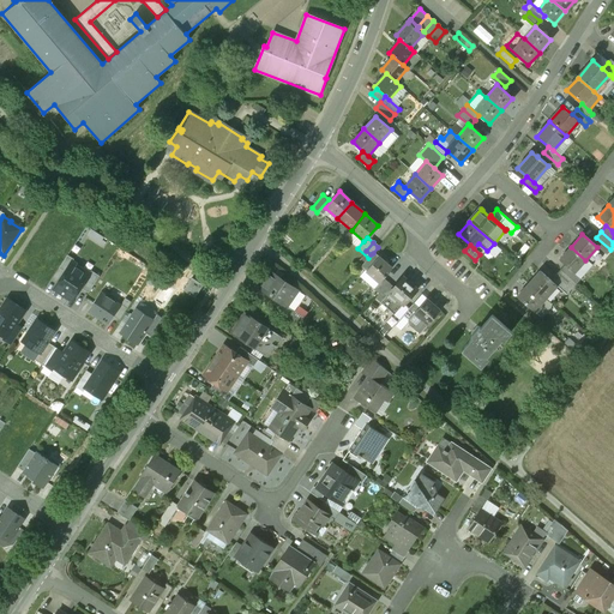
[(585,260),(571,247),(559,260),(565,265),(575,272),(585,260)]
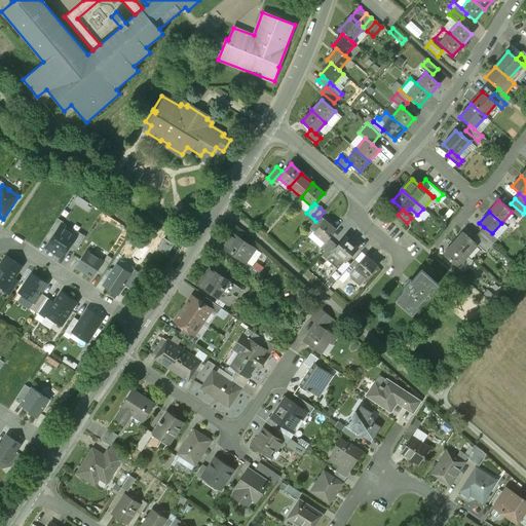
[(315,221),(308,229),(325,242),(328,239),(335,230),(320,217),(315,221)]
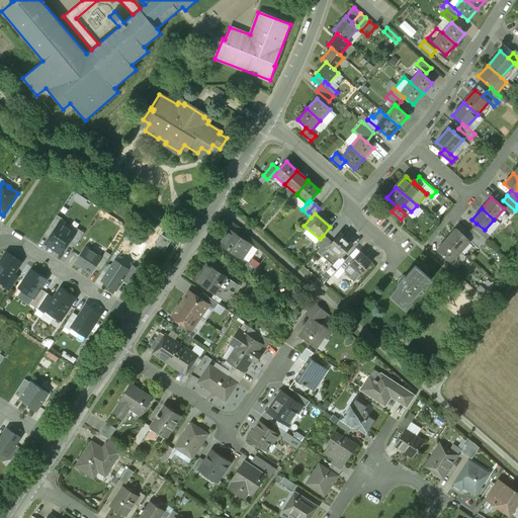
[(50,226),(55,229),(61,220),(62,221),(63,219),(57,216),(50,226)]
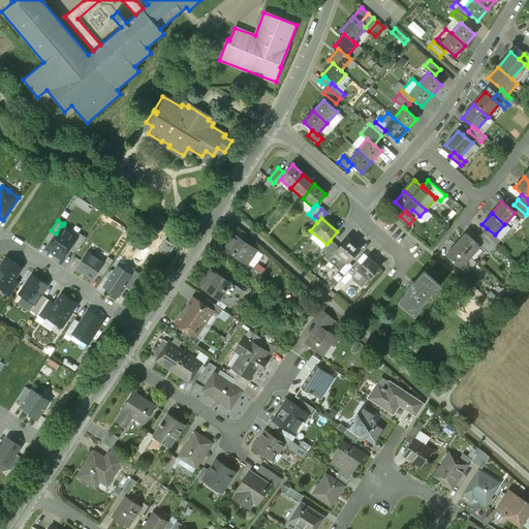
[(63,225),(62,224),(56,234),(47,249),(62,259),(69,248),(78,235),(63,225)]
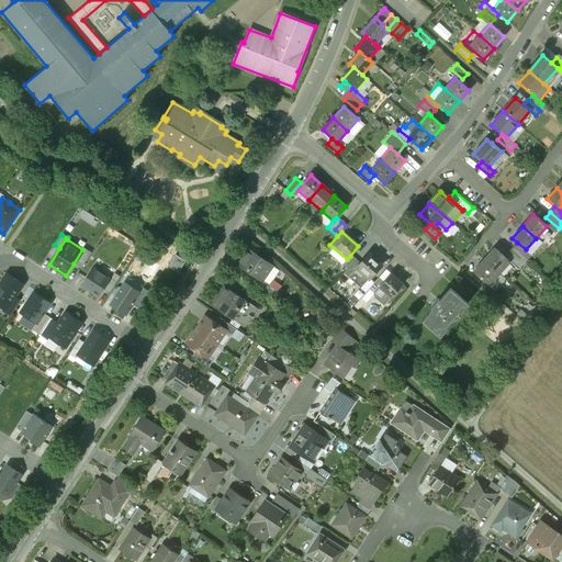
[(526,249),(517,243),(513,247),(523,256),(527,260),(531,255),(526,249)]
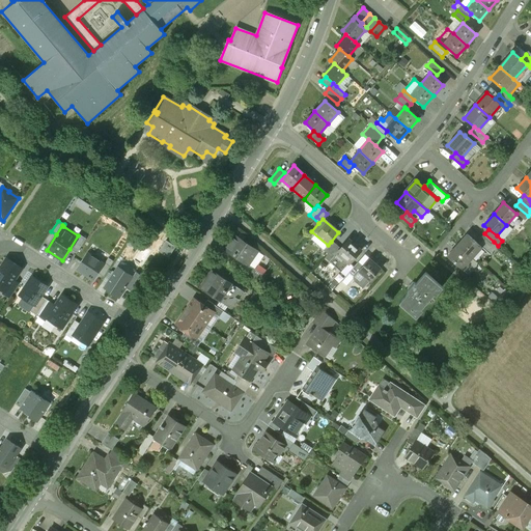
[(78,235),(70,249),(77,253),(86,239),(79,234),(78,235)]
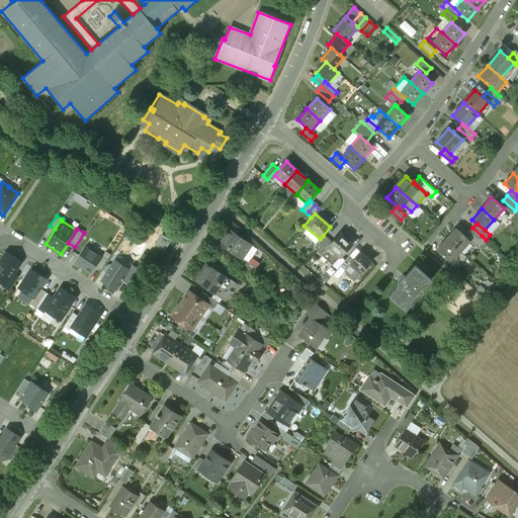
[(455,229),(446,240),(459,252),(468,241),(464,237),(455,229)]
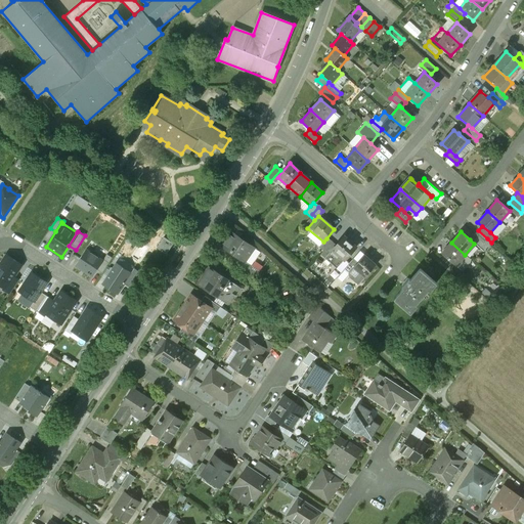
[(253,252),(238,243),(241,239),(231,233),(222,247),(245,262),(245,263),(246,262),(251,266),(259,253),(253,249),(252,250),(254,251),(253,252)]
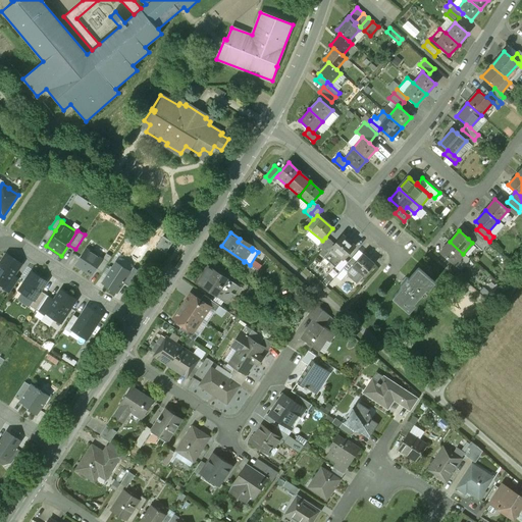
[(481,243),(472,235),(468,239),(472,243),(481,251),(489,242),(485,238),(481,243)]
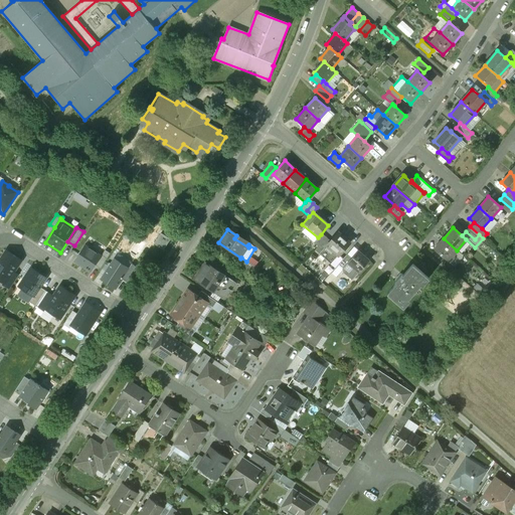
[(161,232),(153,242),(163,249),(170,238),(161,232)]
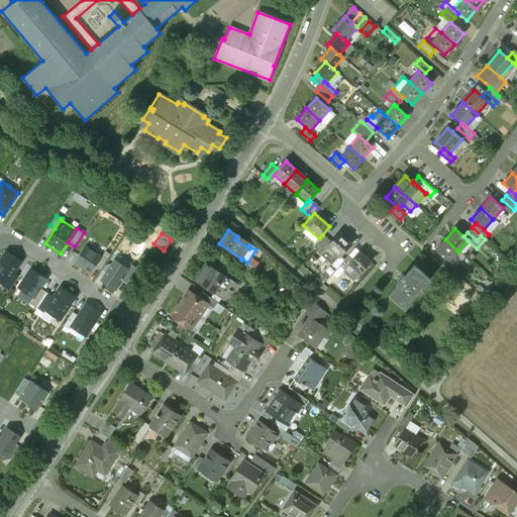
[(331,242),(320,255),(331,266),(349,244),(338,234),(331,242)]
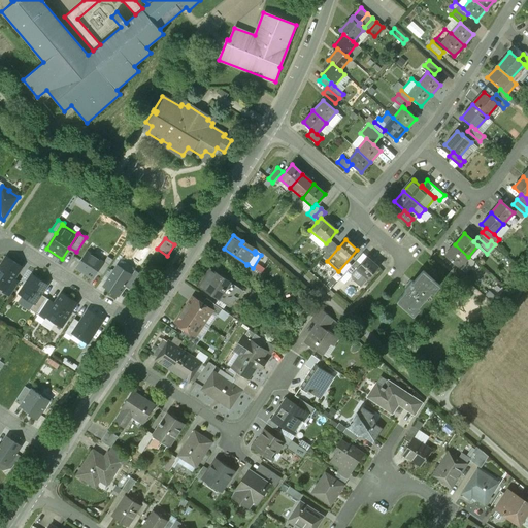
[(326,243),(321,250),(326,254),(334,244),(329,240),(326,243)]
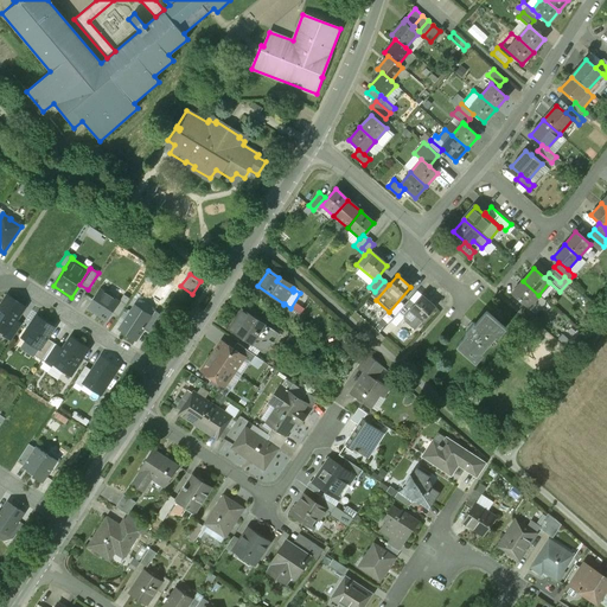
[(375,292),(370,296),(376,300),(389,285),(384,281),(375,292)]
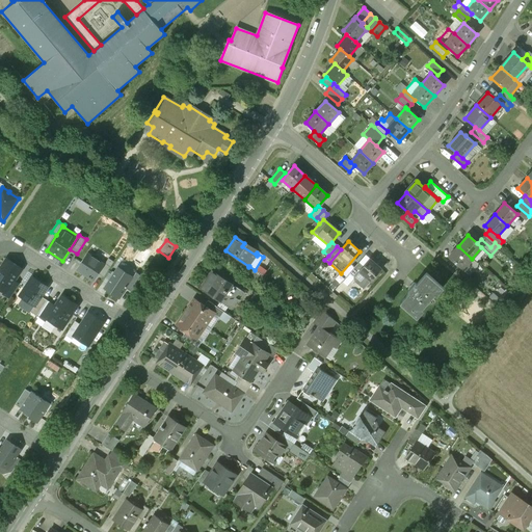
[(458,246),(448,258),(468,275),(471,272),(473,271),(475,269),(477,267),(478,264),(472,259),(458,246)]
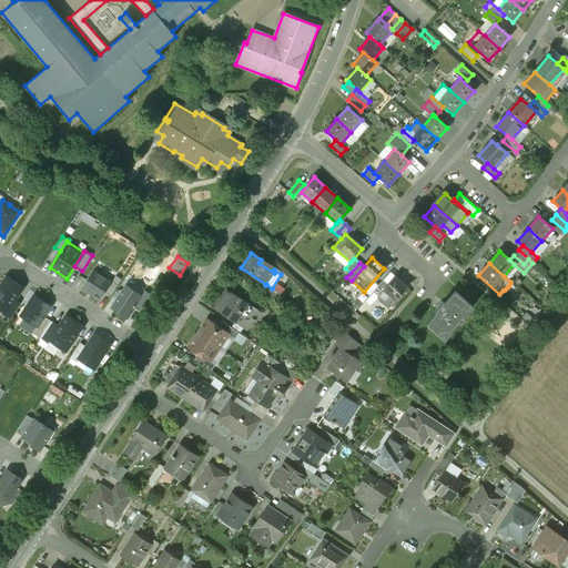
[(99,274),(93,271),(81,287),(100,300),(104,293),(111,282),(105,279),(105,275),(102,273),(99,274)]
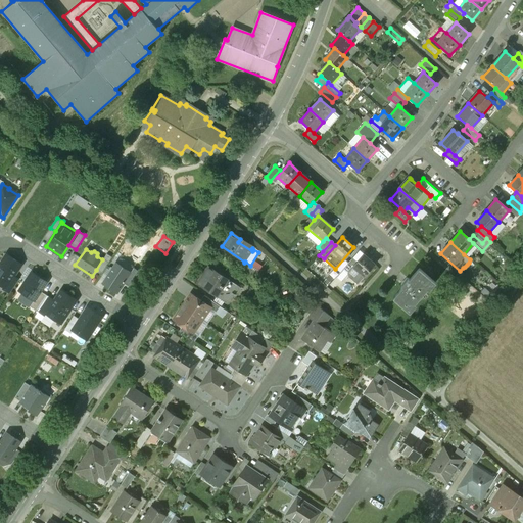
[(6,254),(0,264),(0,284),(4,287),(6,288),(13,277),(21,265),(6,254)]
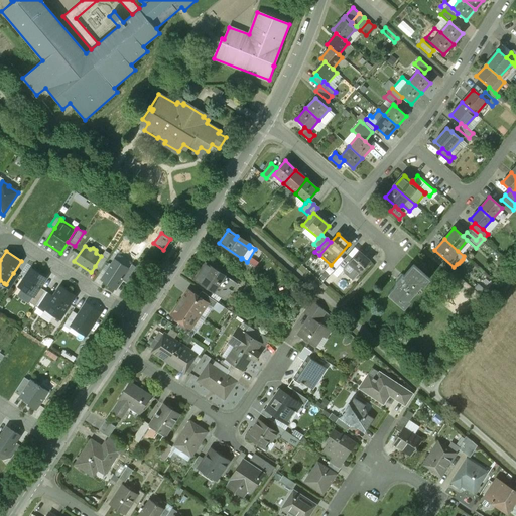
[(105,251),(101,256),(95,266),(100,269),(110,254),(105,251)]
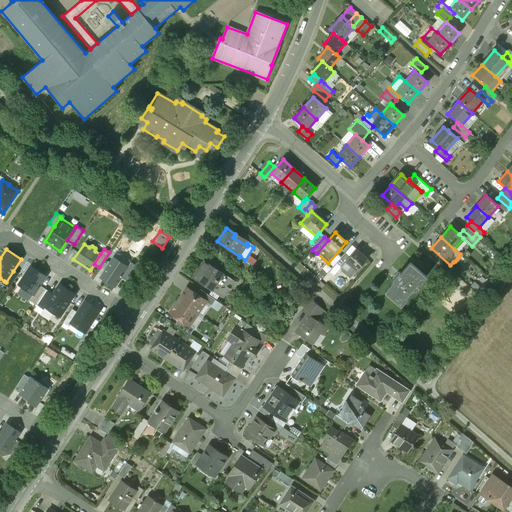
[(349,257),(340,267),(341,268),(340,270),(350,278),(366,259),(355,250),(349,257)]
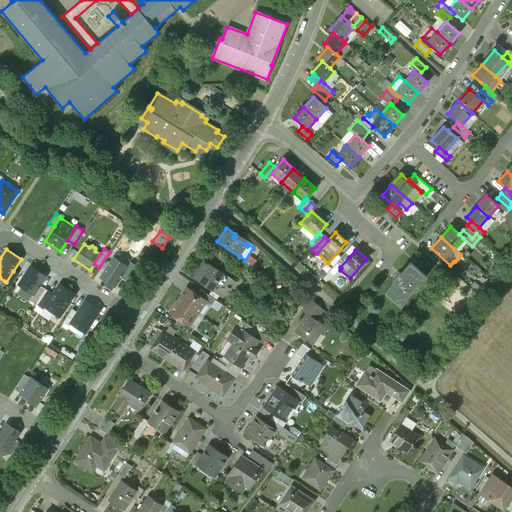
[(345,253),(333,267),(338,272),(340,270),(341,268),(340,267),(349,257),(345,253)]
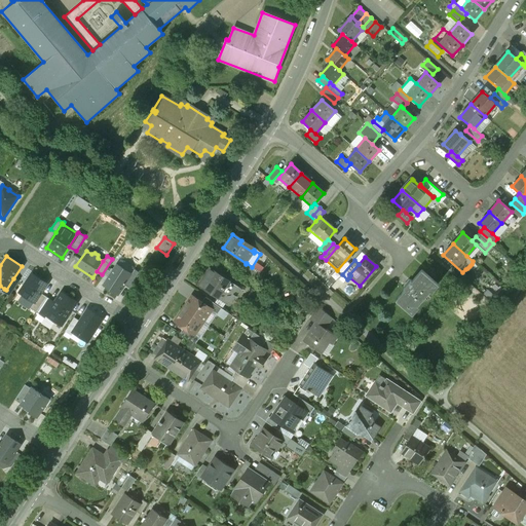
[(252,267),(247,263),(246,264),(246,263),(242,268),(256,278),(260,272),(252,267)]
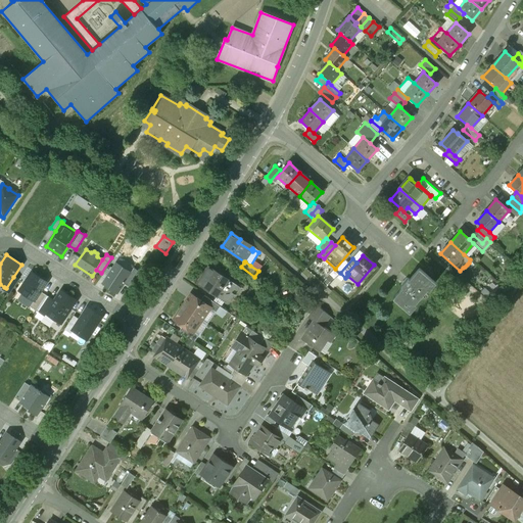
[(131,273),(115,264),(111,269),(105,279),(102,283),(117,293),(124,283),(131,273)]
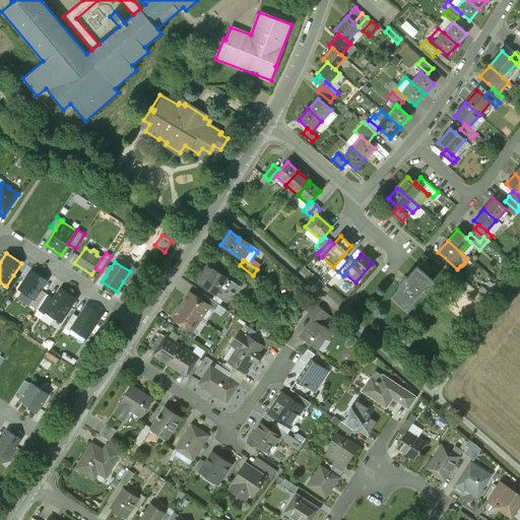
[(105,277),(111,267),(106,264),(100,274),(105,277)]
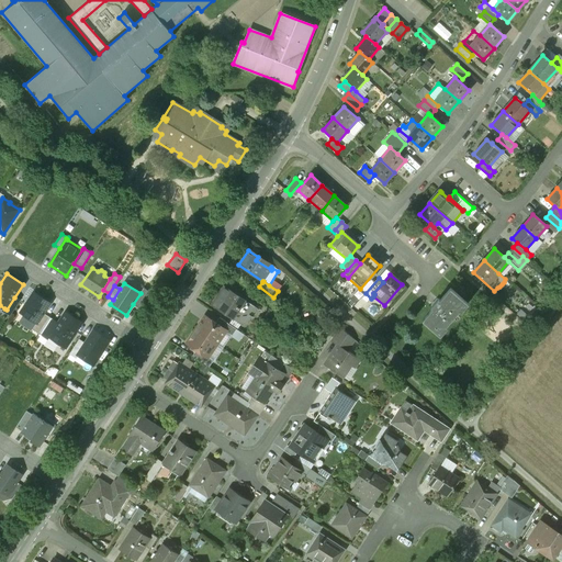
[(144,288),(141,293),(133,304),(138,308),(149,292),(144,288)]
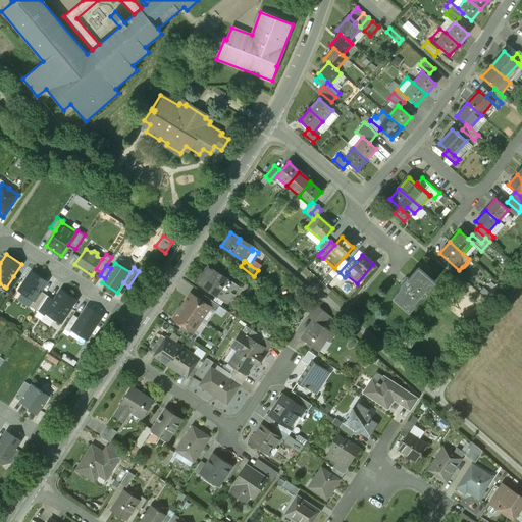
[(226,279),(208,267),(197,283),(215,295),(214,296),(226,304),(238,288),(226,280),(226,279)]
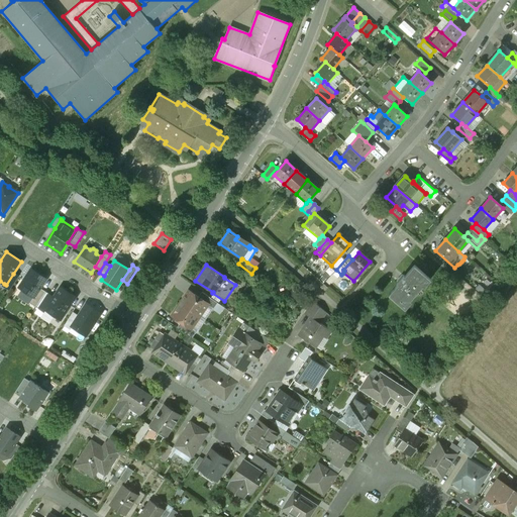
[(403,276),(396,283),(398,285),(389,295),(404,309),(411,302),(409,300),(422,286),(424,287),(430,280),(414,266),(405,277),(403,276)]
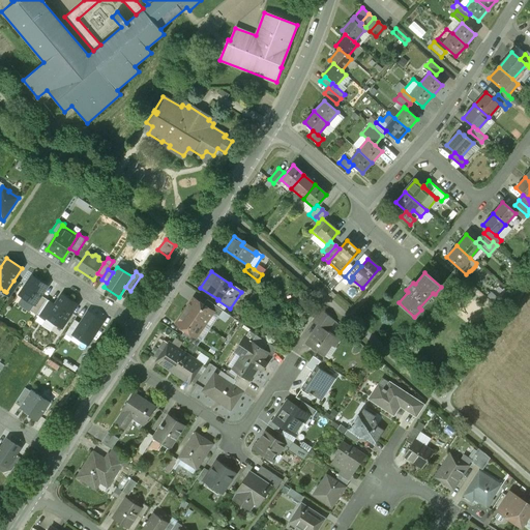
[(48,286),(32,275),(20,295),(34,304),(35,304),(41,295),(48,286)]
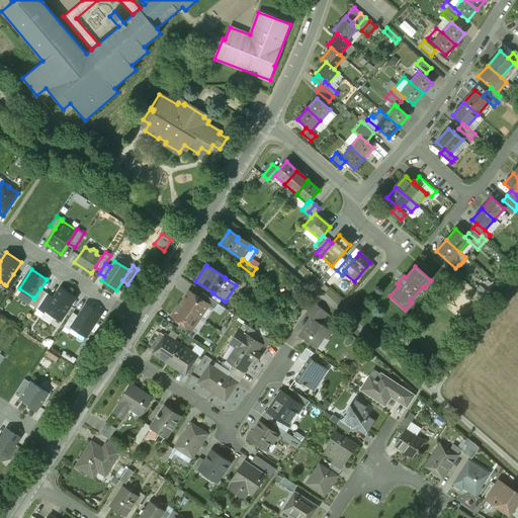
[(18,277),(13,274),(6,285),(4,284),(3,286),(10,290),(18,277)]
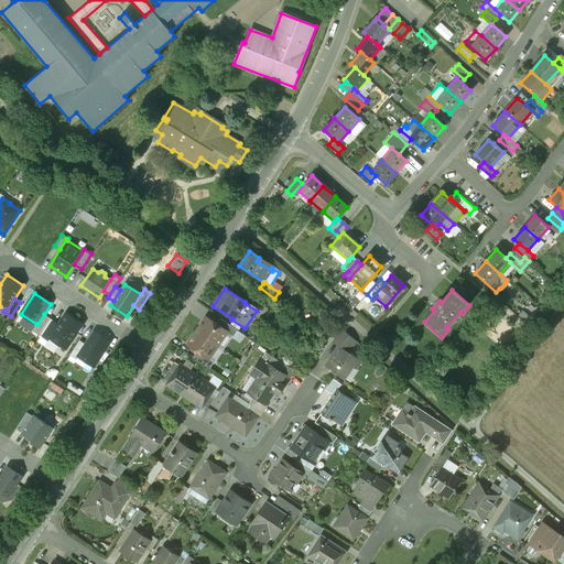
[(282,320),(271,311),(266,318),(277,326),(282,320)]
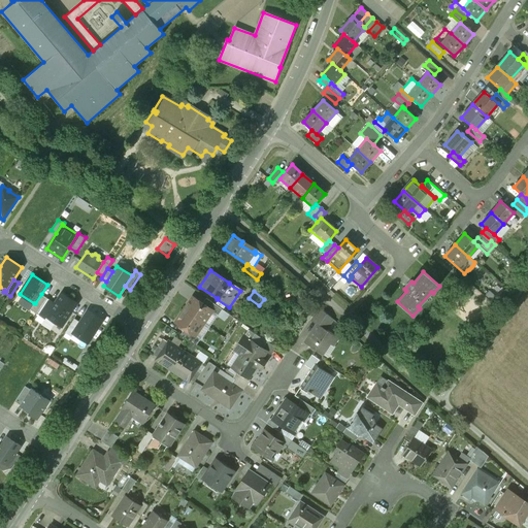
[(77,303),(62,293),(55,303),(45,318),(46,318),(61,327),(77,303)]
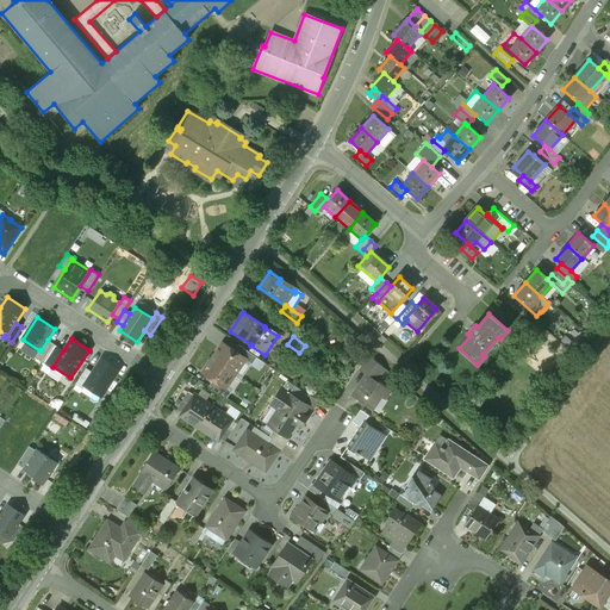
[(35,358),(43,362),(54,344),(48,340),(41,350),(39,350),(35,358)]
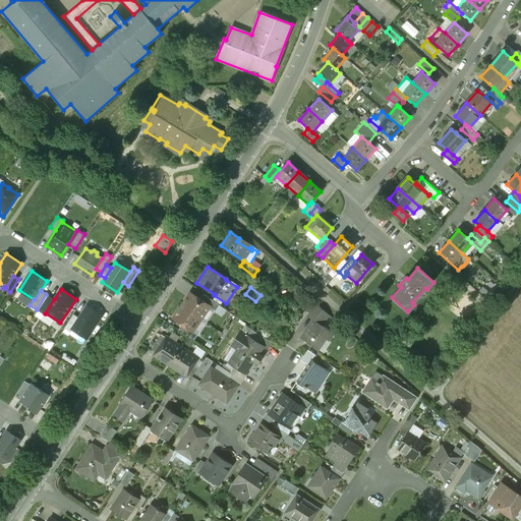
[(199,300),(190,293),(181,305),(201,320),(210,307),(199,300)]
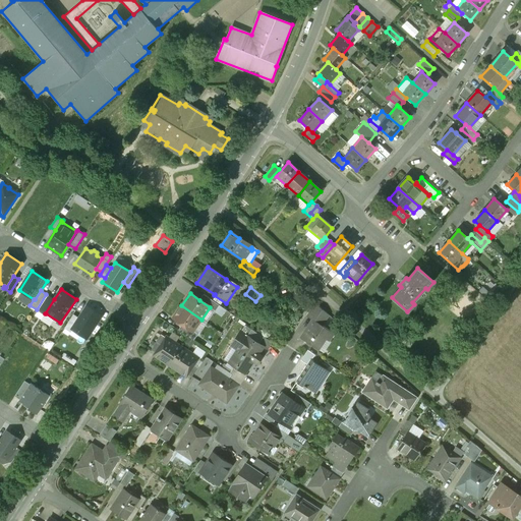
[(45,314),(46,313),(45,313),(54,299),(46,294),(37,309),(45,314)]
